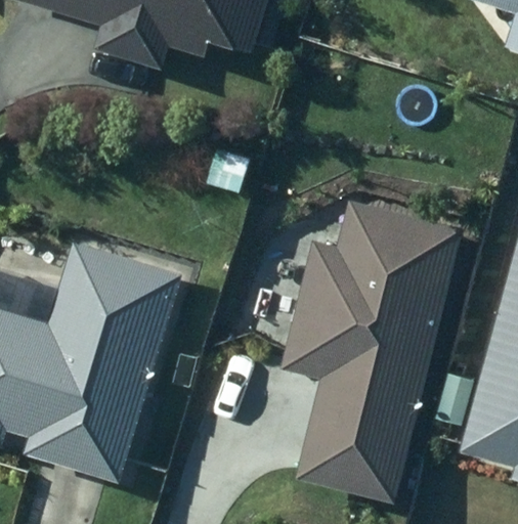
[(42,0),(103,18),(93,51),(162,72),(172,39),(251,62),(269,0),(42,0)]
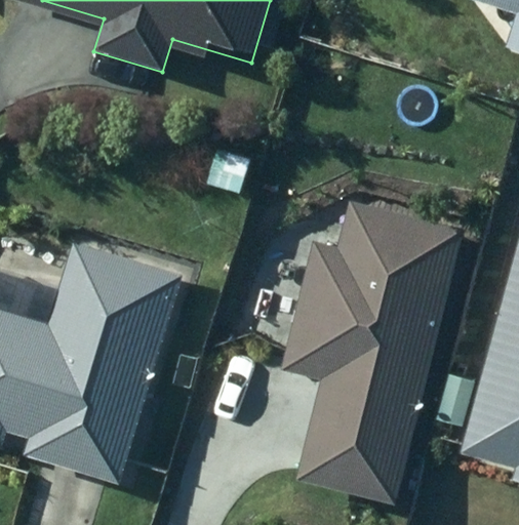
[(518,0),(470,0),(517,12),(507,53),(518,56),(518,0)]
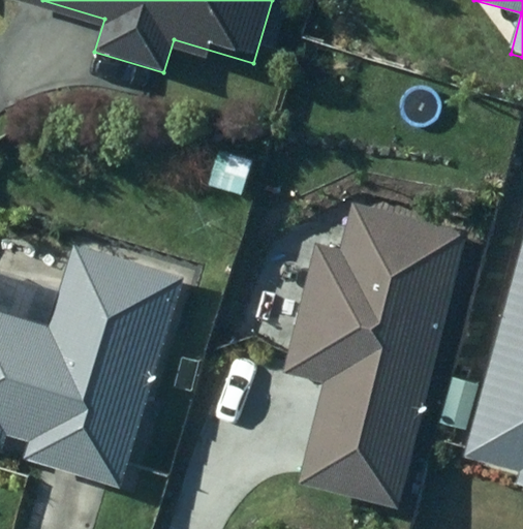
[(399,496),(463,224),(350,197),(339,245),(311,239),(282,362),(325,371),(300,472),(399,496)]
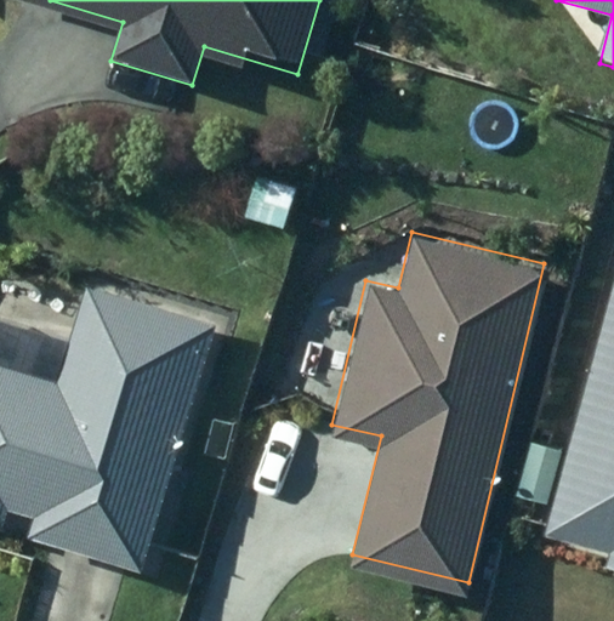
[(613,274),(545,535),(612,553),(609,564),(613,564),(613,274)]
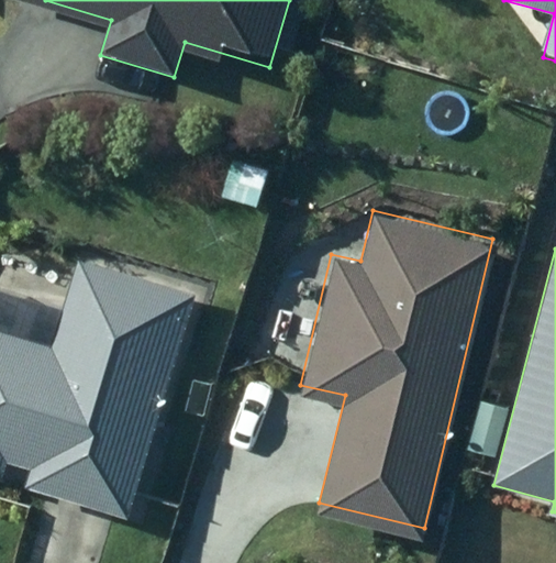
[(54,346),(0,331),(0,478),(4,462),(29,470),(23,489),(131,520),(196,293),(78,260),(54,346)]
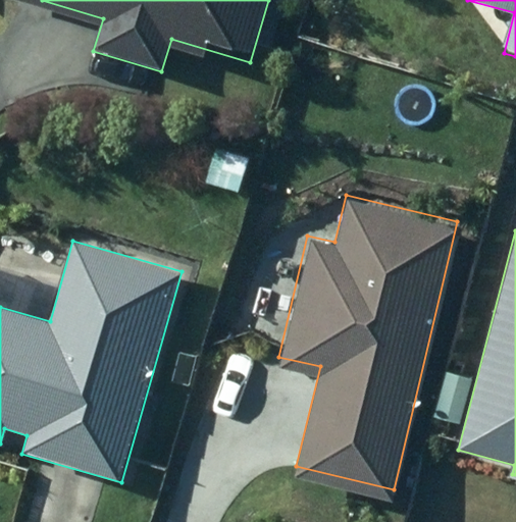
All buildings are outlined.
